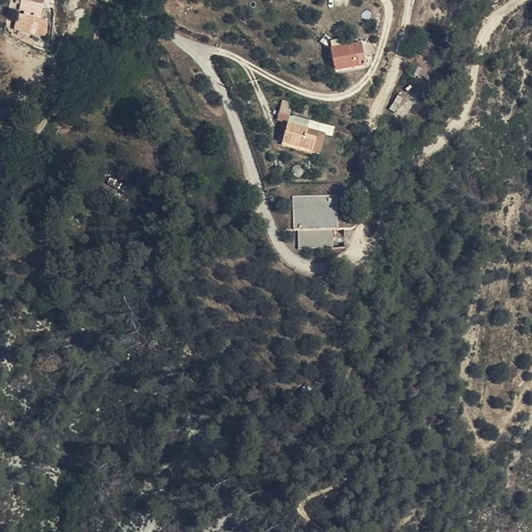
[(22,0),(20,12),(18,12),(15,28),(46,35),(50,18),(42,16),(44,0),(22,0)]
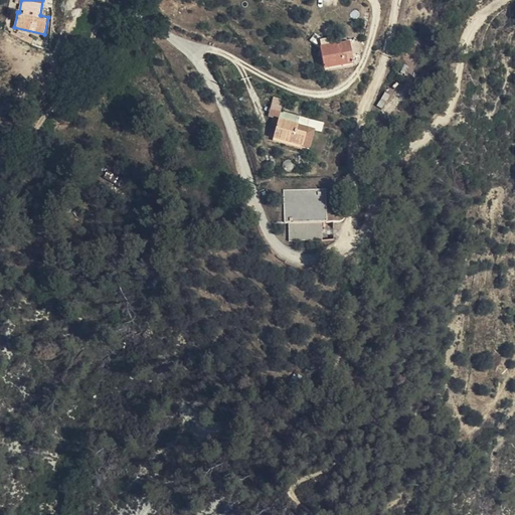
[(358,52),(357,42),(321,48),(324,68),(353,64),(351,53),(358,52)]
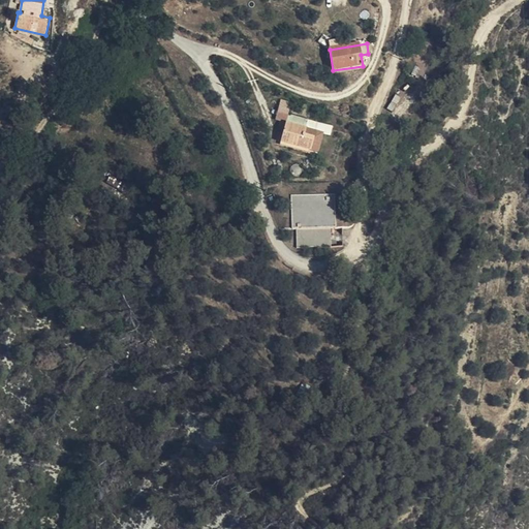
[(281,122),(286,123),(289,112),(280,109),(277,121),(281,122)]
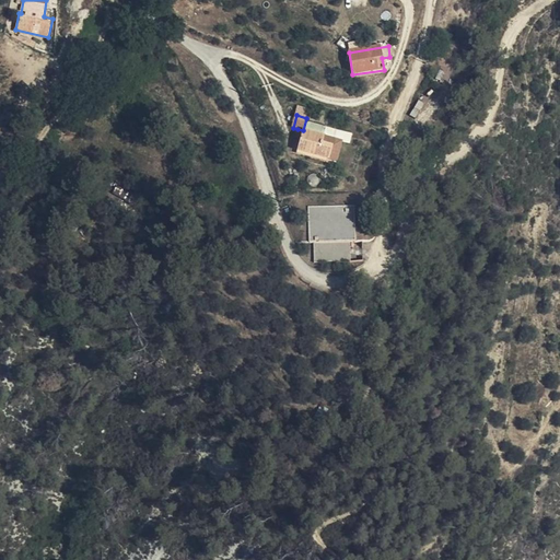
[(303,130),(301,139),(296,151),(327,160),(331,147),(323,143),(324,137),(303,130)]
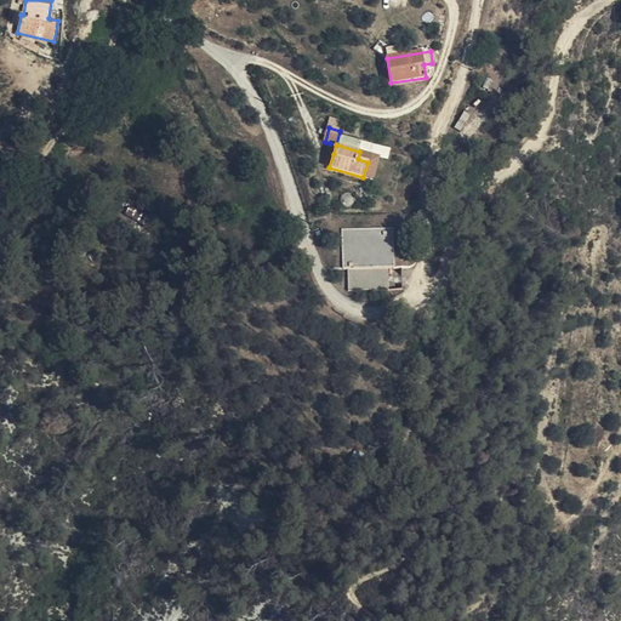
[(368,163),(363,177),(371,180),(376,165),(368,163)]
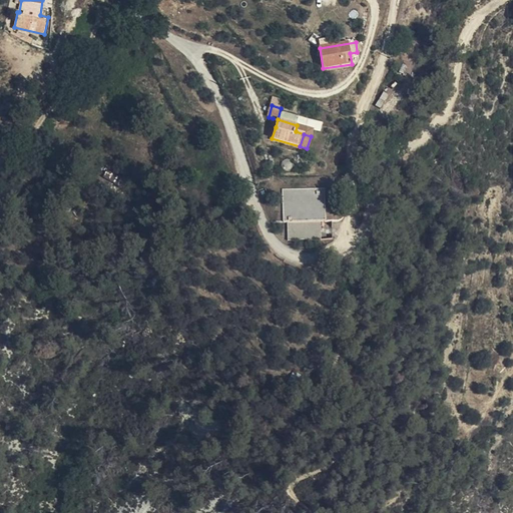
[(290,170),(292,168),(293,166),(292,163),(291,162),(288,160),(284,161),(282,163),(282,167),(284,170),(287,171),(290,170)]
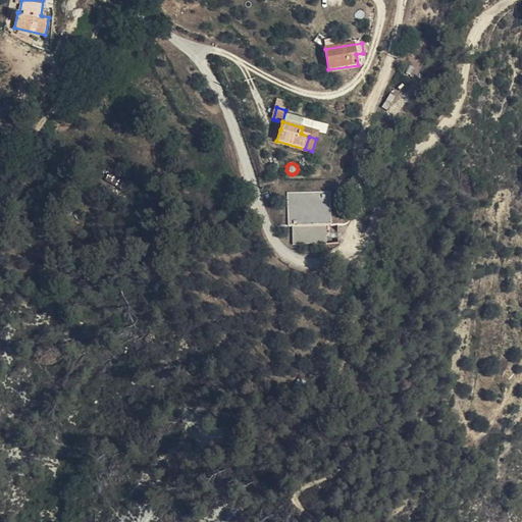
[(122,181),(109,174),(105,180),(119,189),(122,181)]
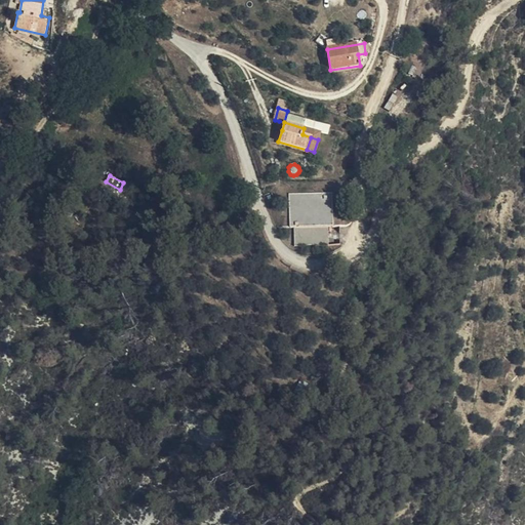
[(332,194),(289,194),(289,228),(294,228),(294,246),(306,246),(305,245),(316,245),(316,246),(329,245),(329,227),(333,227),(332,194)]
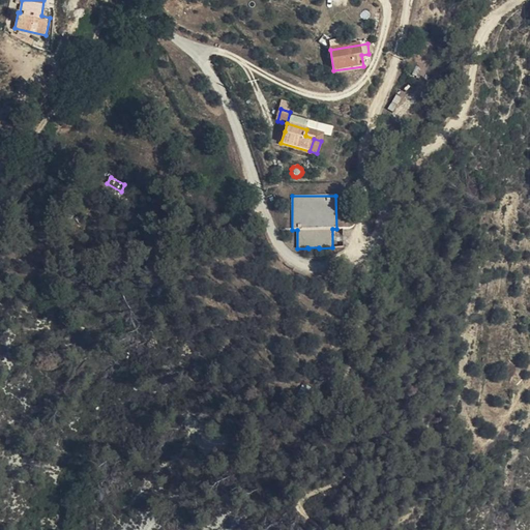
[(307,402),(313,391),(303,386),(298,396),(307,402)]
